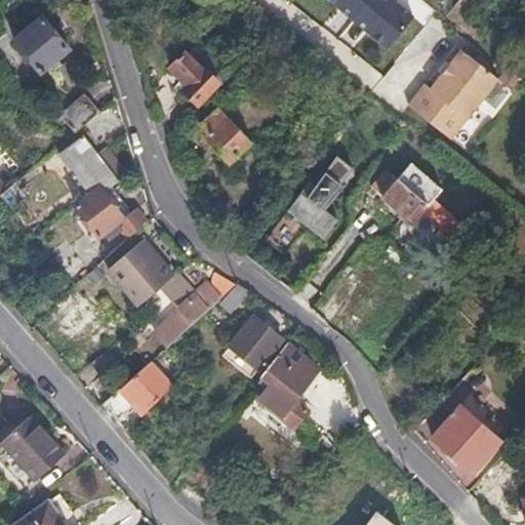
[(332,0),(385,47),(415,14),(399,0),(332,0)]
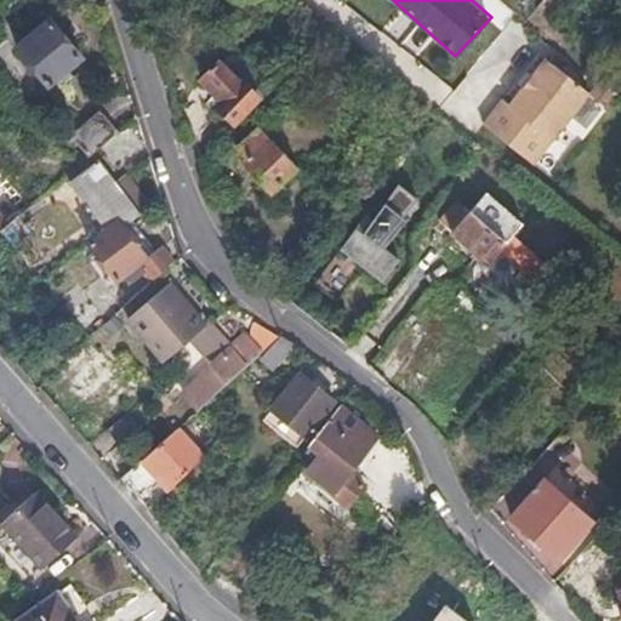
[(83,57),(53,18),(20,46),(50,85),(83,57)]
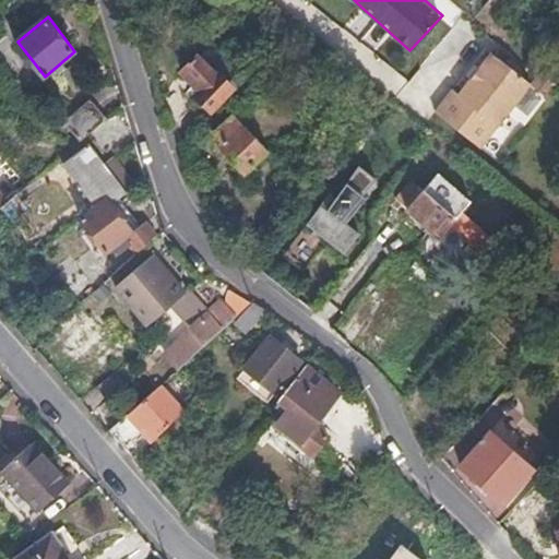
[(233,87),(236,91),(242,85),(253,74),(229,56),(217,69),(201,52),(183,69),(203,88),(192,99),(206,114),(233,87)]
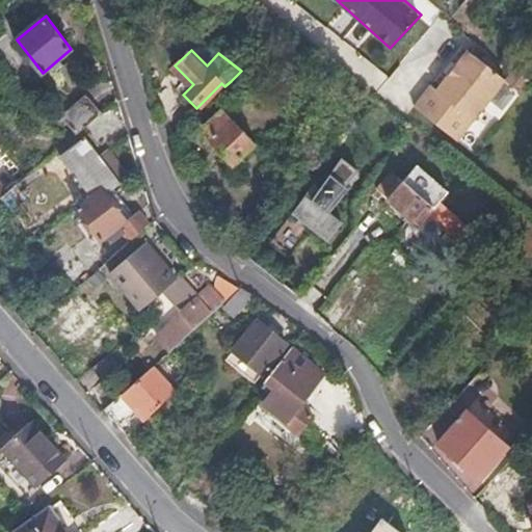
[(458,140),(506,78),(469,50),(439,90),(432,85),(416,107),(458,140)]
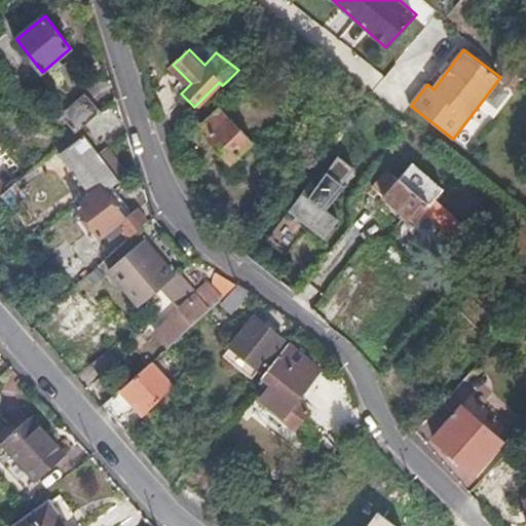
[(71,134),(99,113),(83,92),(55,113),(71,134)]
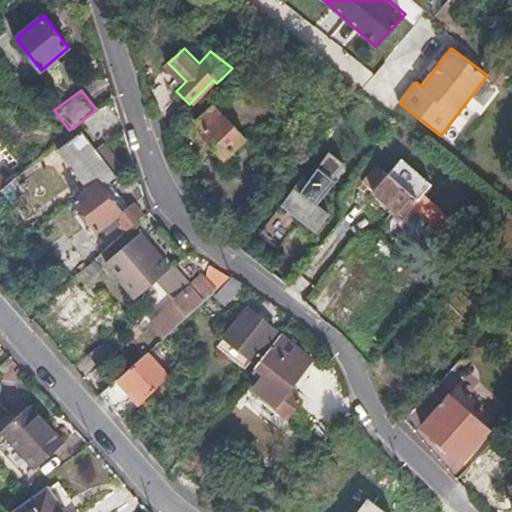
[(245,138),(212,102),(196,117),(208,130),(204,134),(226,156),(245,138)]
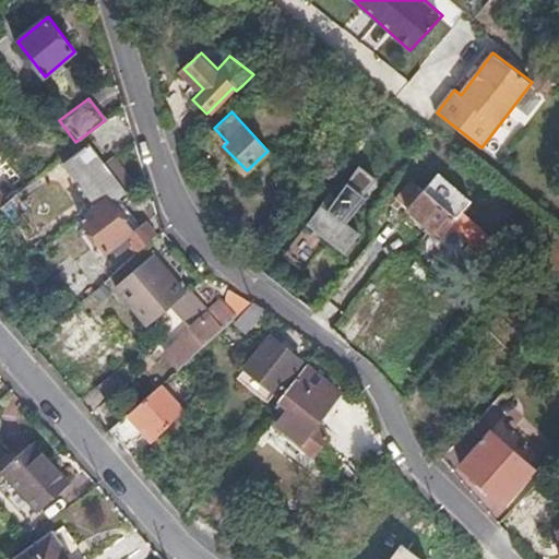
[(115,203),(121,198),(128,192),(92,142),(63,164),(97,209),(111,199),(115,203)]
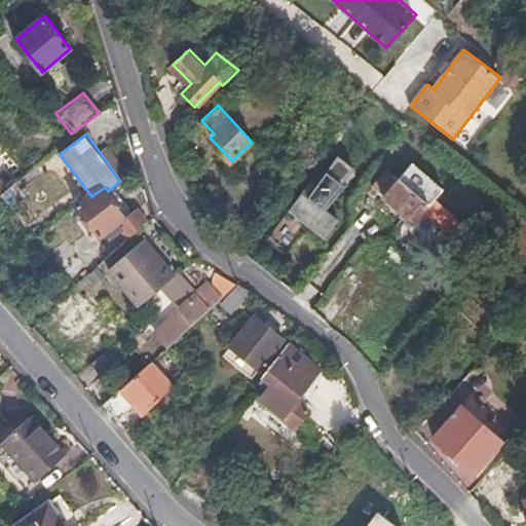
[(340,181),(351,165),(334,155),(314,184),(311,181),(290,211),(326,237),(340,219),(327,209),(343,184),(340,181)]
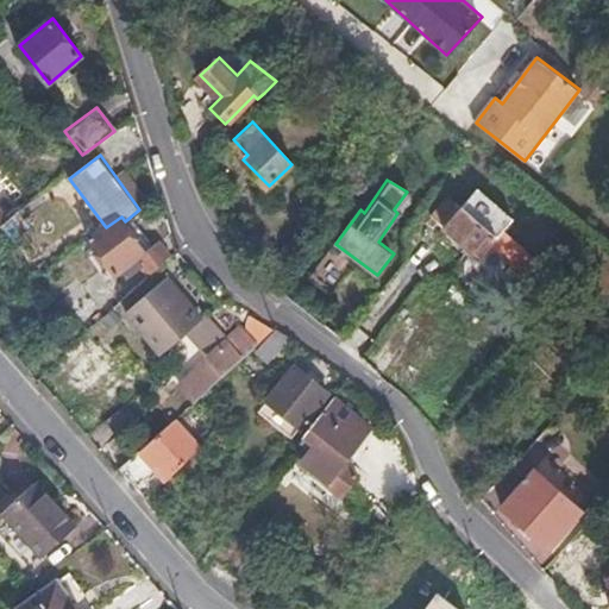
[(460,205),(446,194),(431,213),(465,244),(460,250),(470,258),(475,252),(478,256),(490,242),(534,281),(545,268),(501,228),(510,218),(476,187),(460,205)]
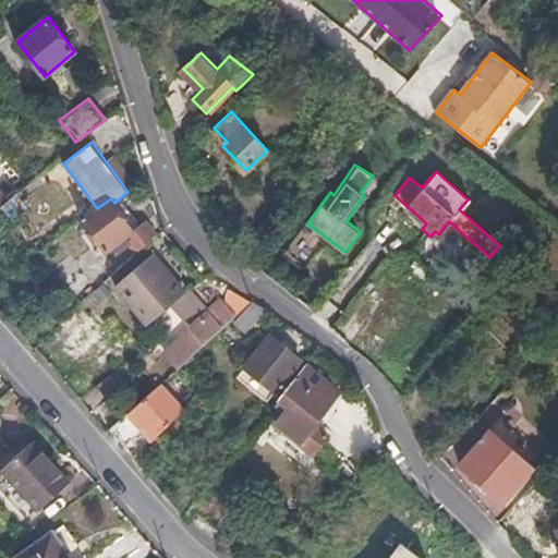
[(133,228),(140,223),(121,197),(114,203),(133,228)]
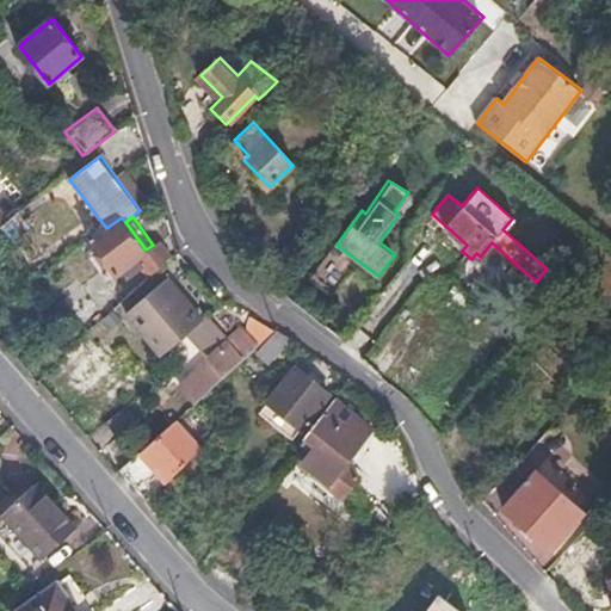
[(125,222),(122,217),(106,228),(90,241),(116,275),(122,271),(129,279),(147,266),(153,275),(161,267),(174,255),(164,240),(154,246),(153,245),(146,250),(125,222)]
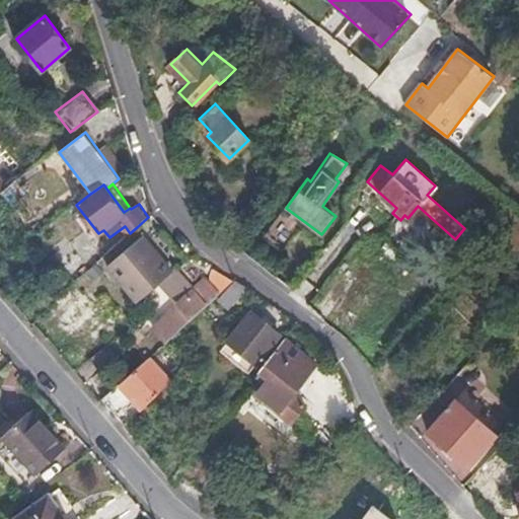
[(137,227),(130,233),(103,257),(140,298),(147,293),(175,270),(137,227)]
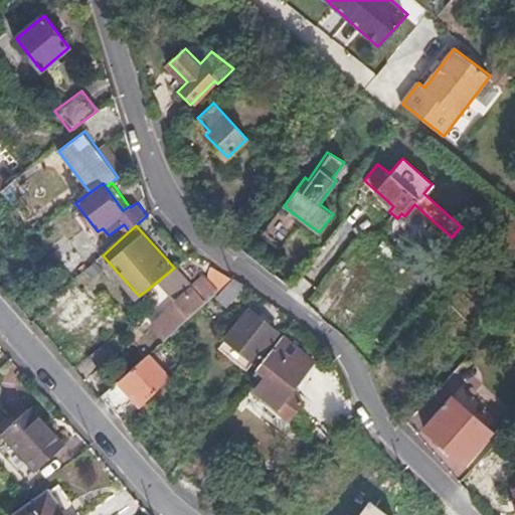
[(215,299),(226,308),(243,286),(232,278),(215,299)]
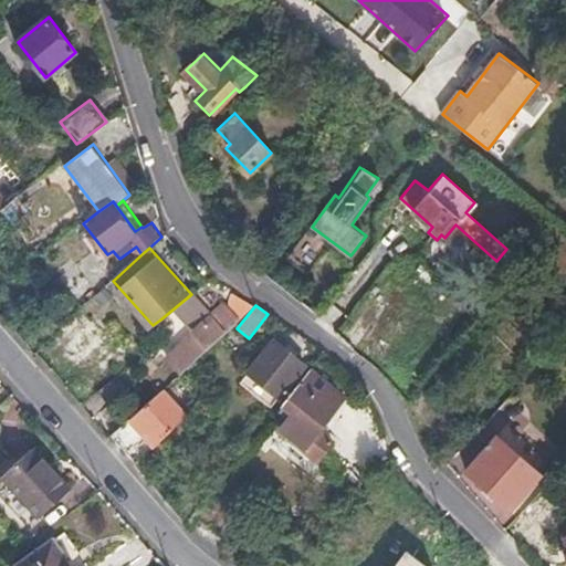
[(177,365),(168,371),(175,379),(240,318),(236,314),(231,318),(228,314),(219,323),(213,317),(171,356),(177,365)]
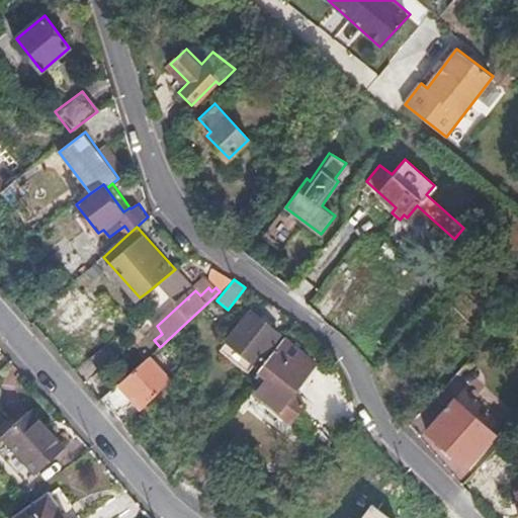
[(256,365),(280,335),(255,314),(231,344),(256,365)]
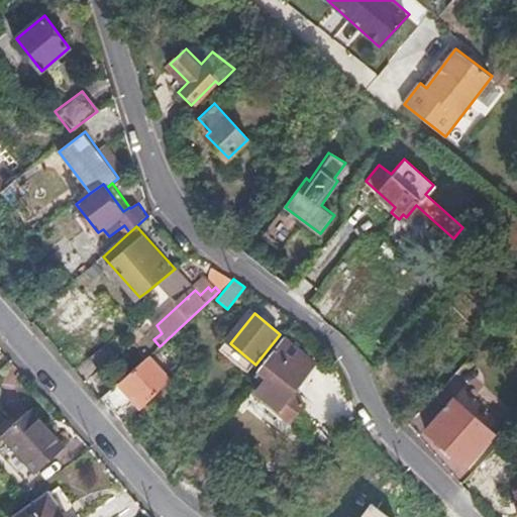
[(128,346),(120,335),(98,353),(109,369),(125,356),(122,351),(128,346)]
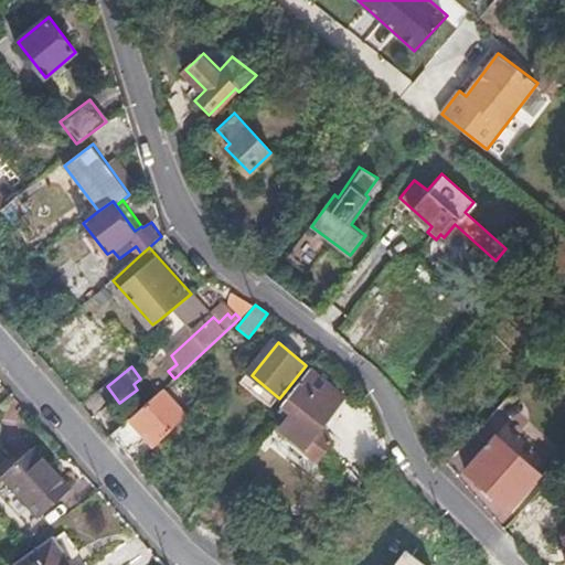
[(343,397),(310,371),(284,404),(294,412),(280,428),(318,458),(331,440),(317,429),(343,397)]
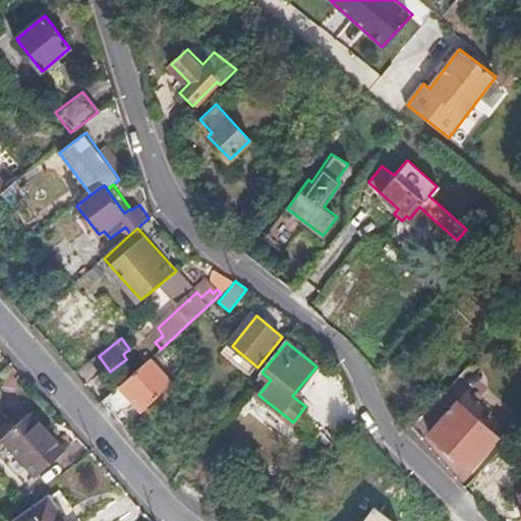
[(151,360),(104,403),(121,421),(137,403),(146,410),(172,383),(151,360)]
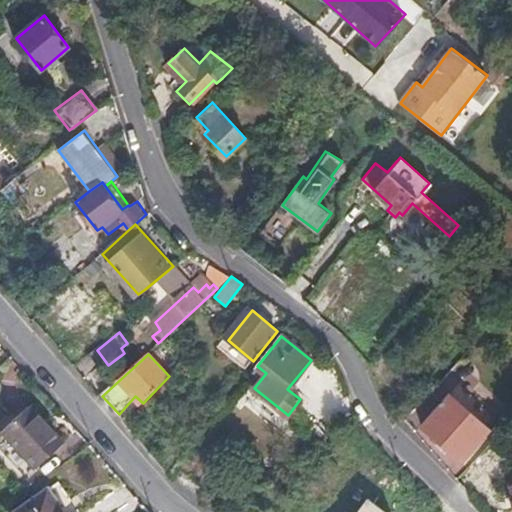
[(490,431),(451,396),(425,426),(463,461),(490,431)]
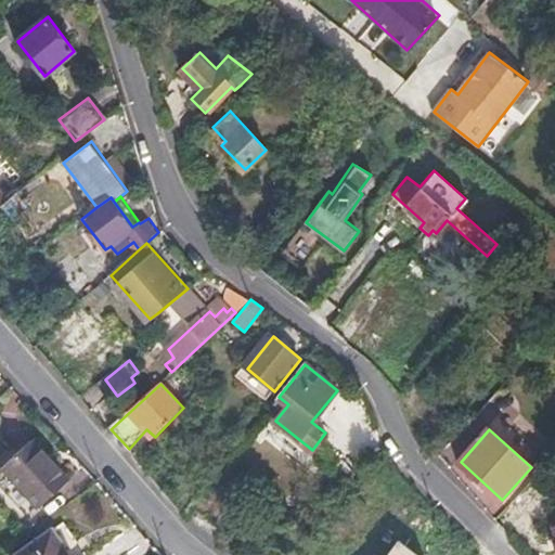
[(72,477),(34,440),(7,466),(44,504),(72,477)]
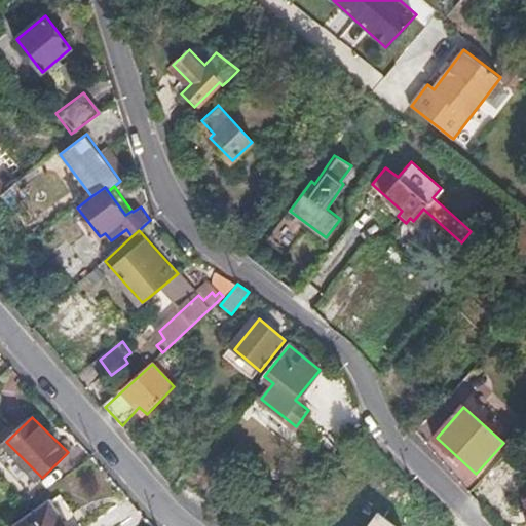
[(65,525),(49,502),(14,525),(65,525)]
